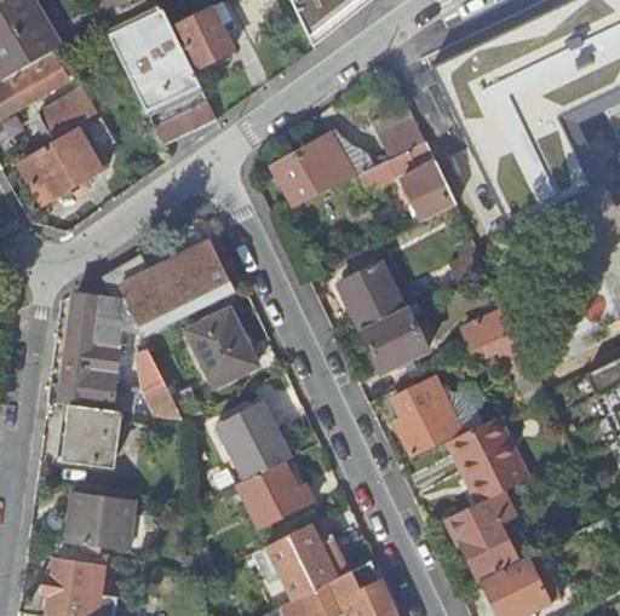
[(0,0),(0,41),(16,70),(51,51),(56,47),(28,0),(0,0)]
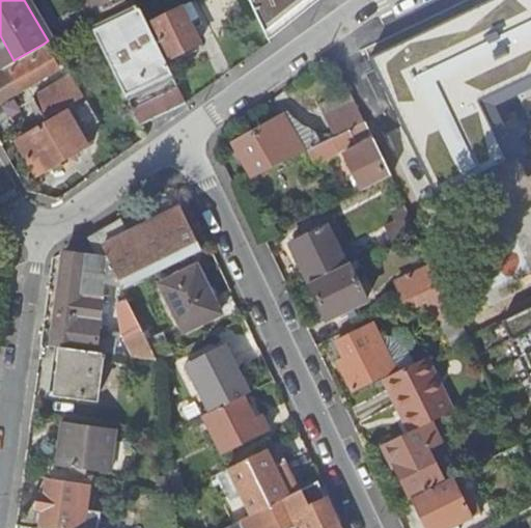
[(88,18),(139,123),(185,100),(135,0),(80,0),(81,2),(82,5),(88,18)]
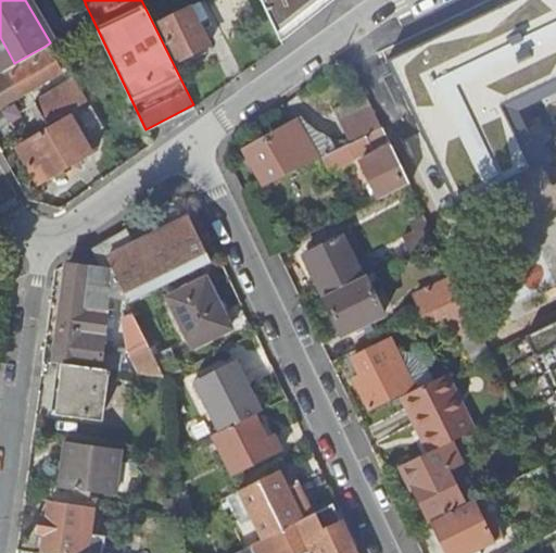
[(262,0),(282,41),(301,26),(331,0),(262,0)]
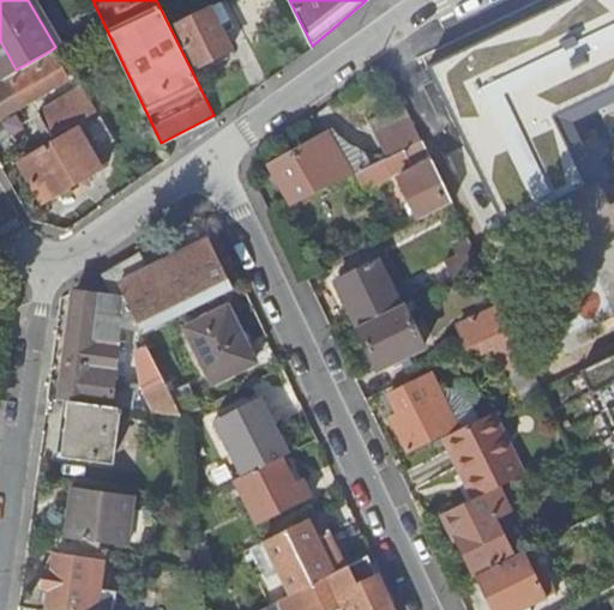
[(613,82),(613,0),(572,0),(431,67),(503,217),(564,189),(583,180),(553,112),(613,82)]
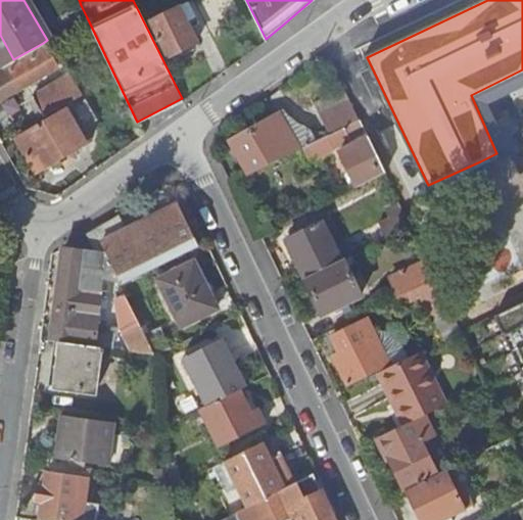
[(180,5),(148,20),(164,55),(196,40),(180,5)]
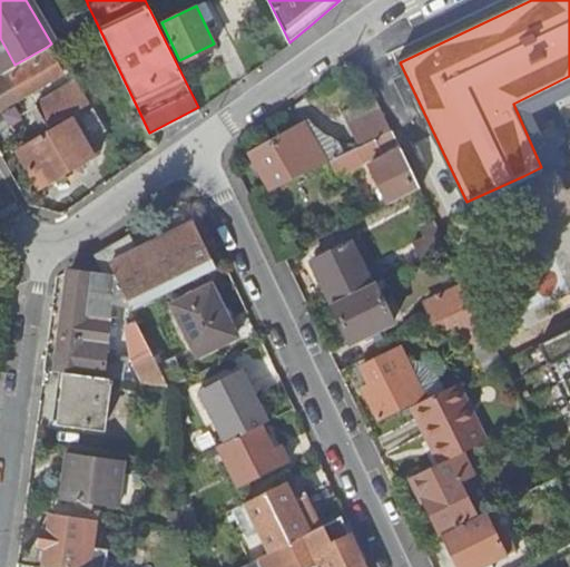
[(0,108),(61,72),(47,47),(15,65),(0,72),(0,108)]
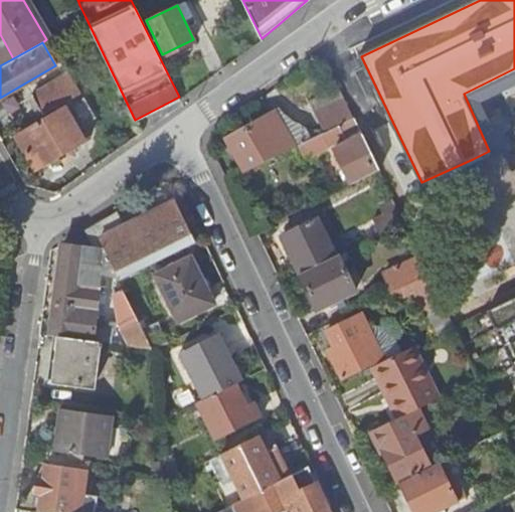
[(473,159),(492,202),(514,192),(514,68),(464,94),(489,151),(473,159)]
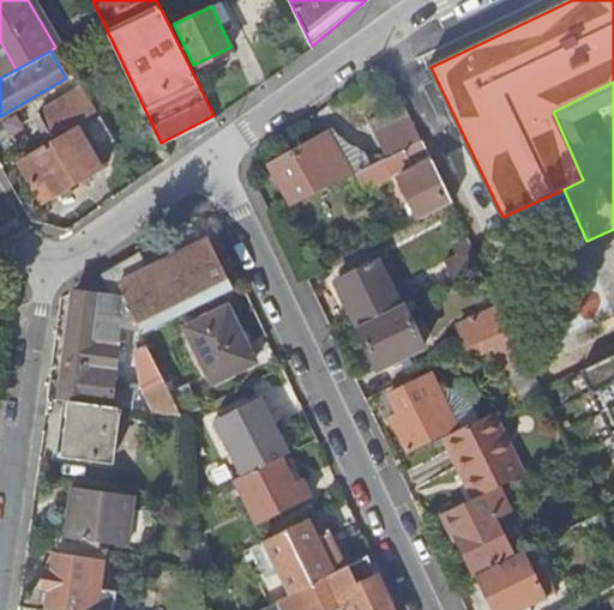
[(37,113),(50,136),(94,110),(80,88),(37,113)]
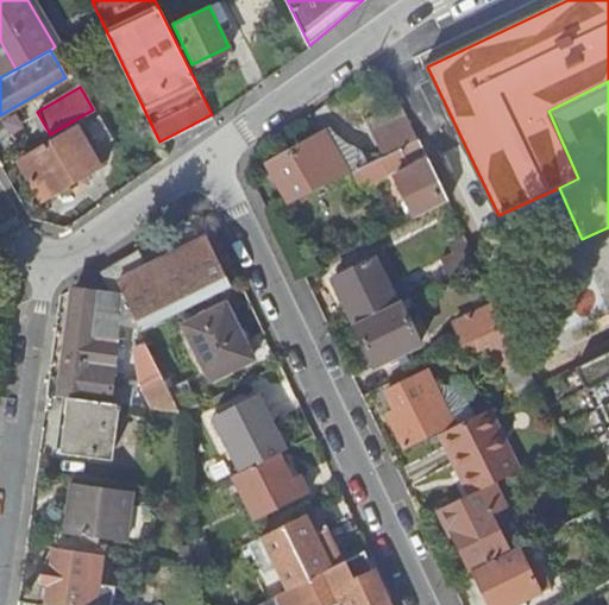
[(374,131),(384,152),(418,136),(407,113),(374,131)]
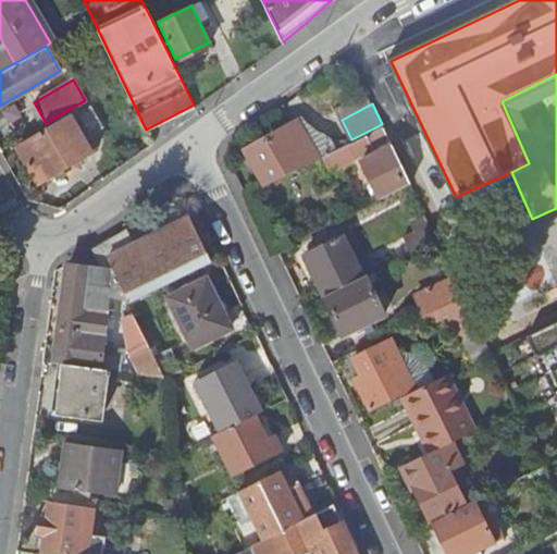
[(89,105),(17,146),(37,180),(94,147),(86,133),(96,126),(94,122),(98,119),(89,105)]
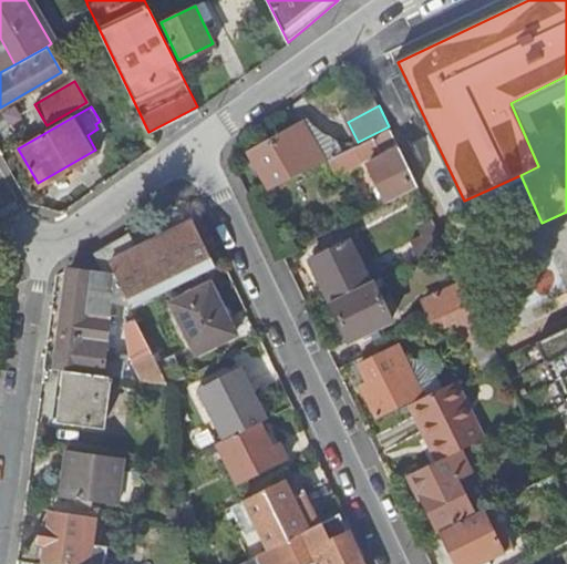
[(307,120),(301,122),(320,152),(323,160),(329,157),(341,151),(334,136),(318,132),(309,124),(307,120)]
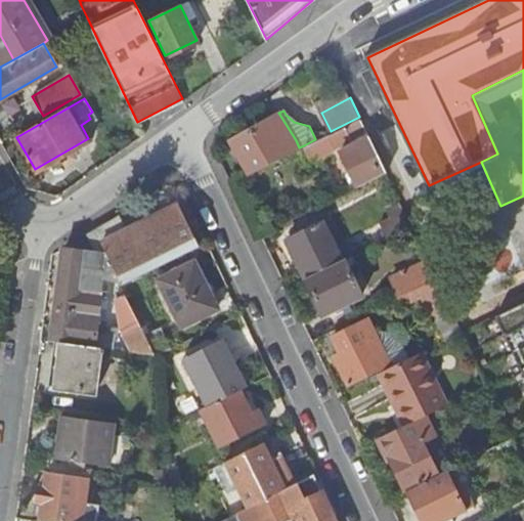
[(230,139),(249,173),(299,147),(296,140),(278,113),(230,139)]
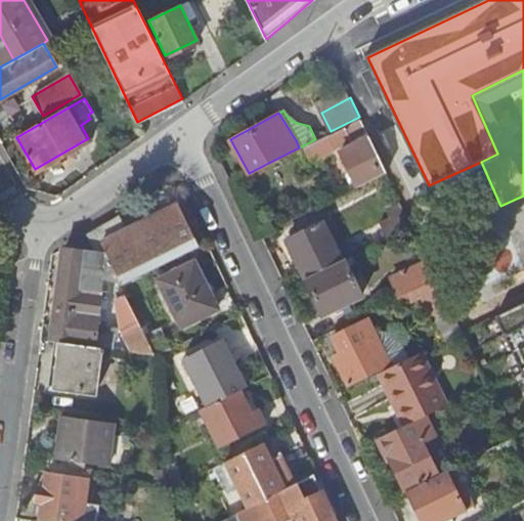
[(315,139),(304,145),(311,159),(329,150),(334,145),(350,137),(352,142),(340,148),(347,165),(345,171),(350,180),(354,178),(357,185),(385,170),(359,117),(331,131),(315,139)]
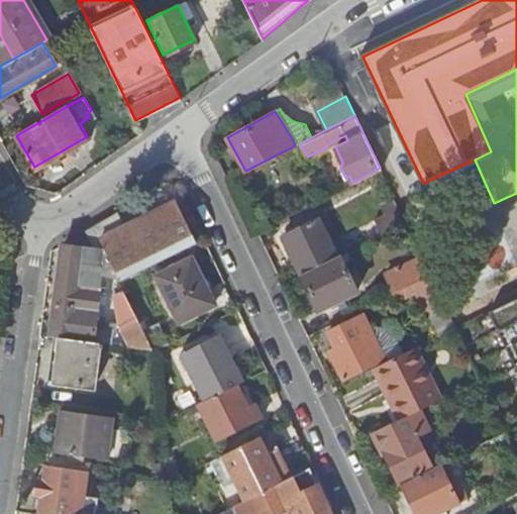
[(120,217),(94,231),(104,250),(118,281),(195,241),(175,201),(127,223),(124,217),(120,219),(120,217)]
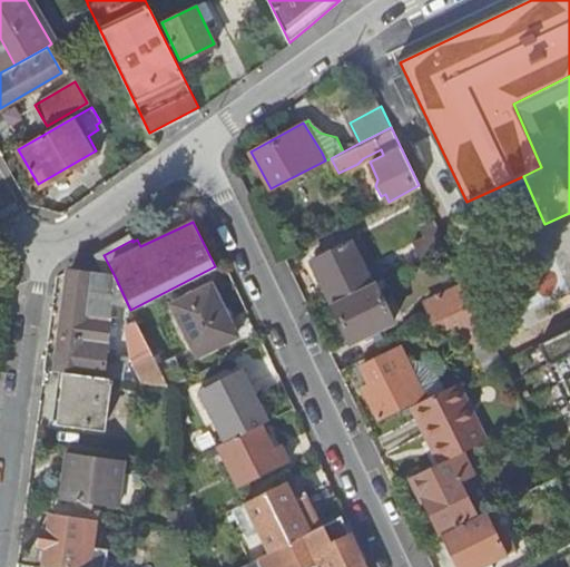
[(445,242),(438,225),(416,236),(424,252),(445,242)]
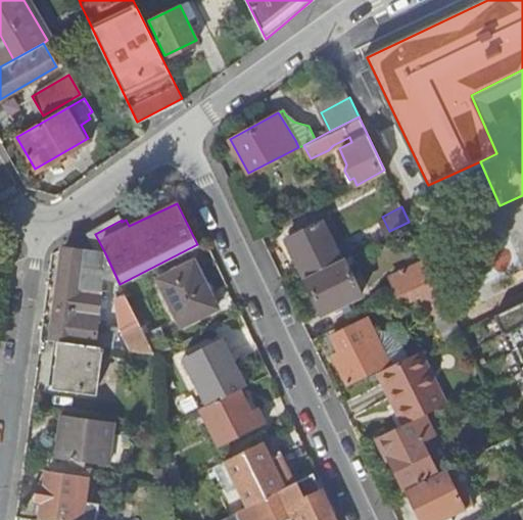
[(304,276),(343,257),(351,253),(332,215),(286,238),(304,276)]
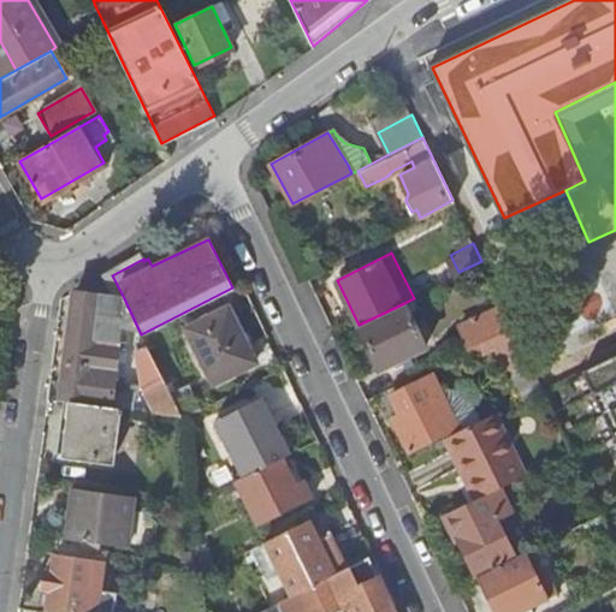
[(124,298),(112,275),(106,281),(113,296),(73,291),(71,293),(70,306),(61,304),(54,360),(63,362),(57,400),(66,402),(116,408),(135,410),(136,391),(112,388),(113,375),(119,376),(122,364),(114,363),(116,351),(124,352),(126,331),(119,330),(124,298)]
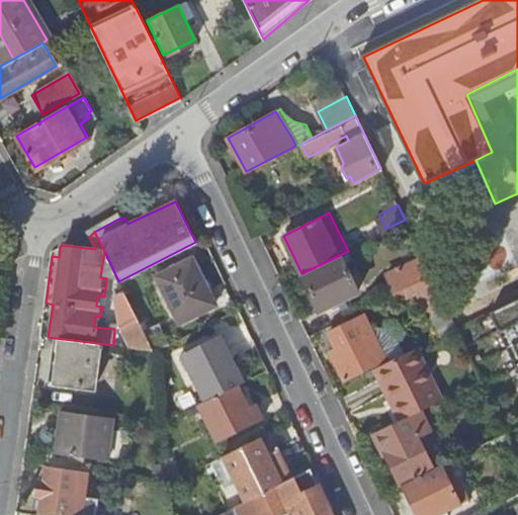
[(340,255),(301,273),(319,310),(357,290),(340,255)]
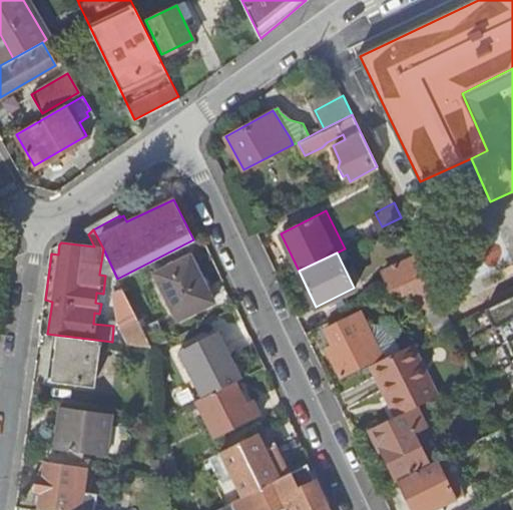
[(382,271),(391,290),(426,272),(417,255),(382,271)]
